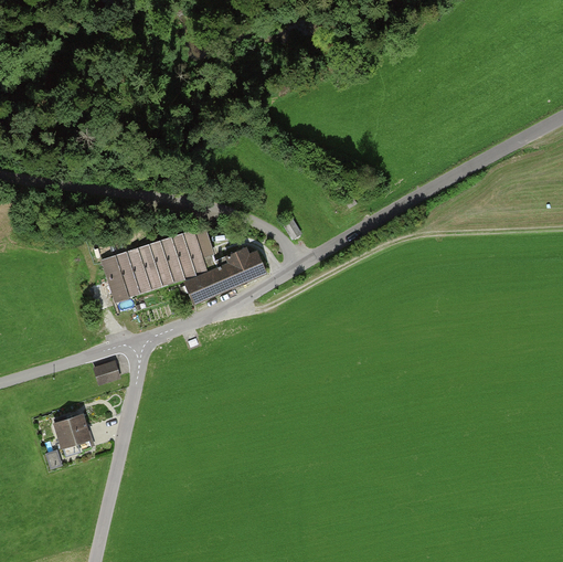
[(291,241),(303,234),(291,216),(282,223),(291,241)]
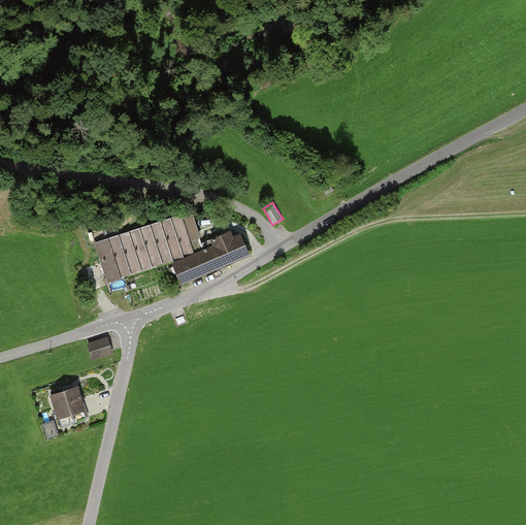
[(179,215),(95,241),(107,280),(192,252),(188,241),(199,237),(192,215),(181,218),(179,215)]
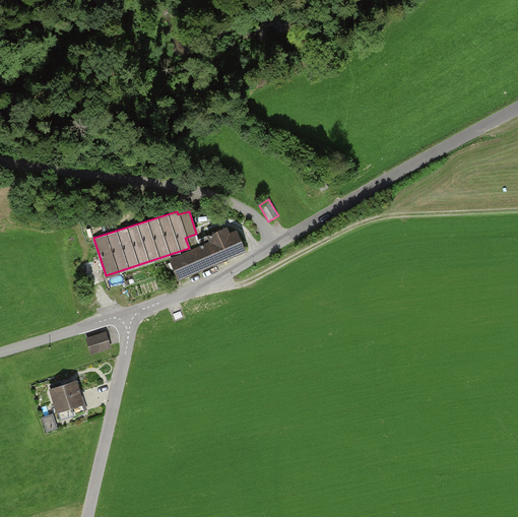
[(180,280),(246,252),(236,230),(230,233),(228,228),(212,235),(214,240),(171,259),(180,280)]
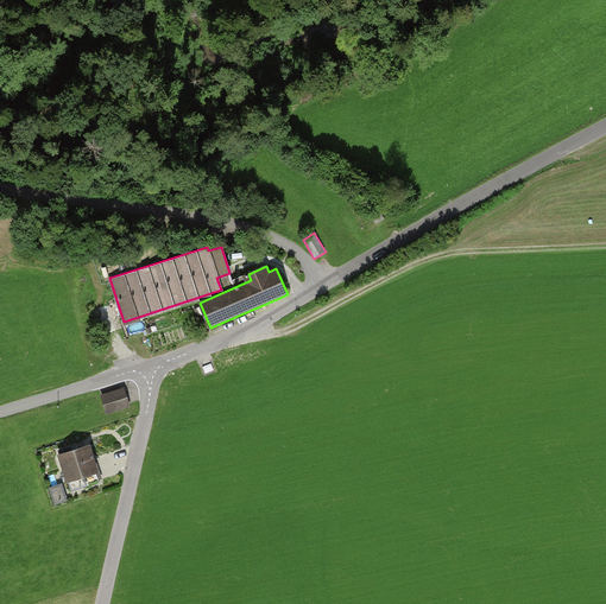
[(210,357),(202,361),(206,369),(214,366),(210,357)]
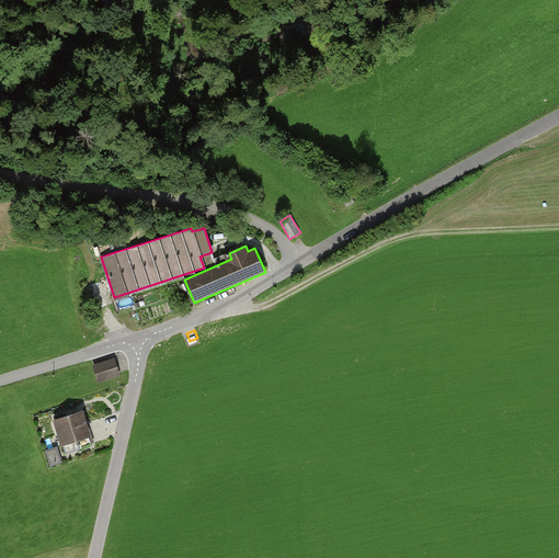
[(107,361),(93,364),(99,382),(121,376),(116,359),(107,361)]
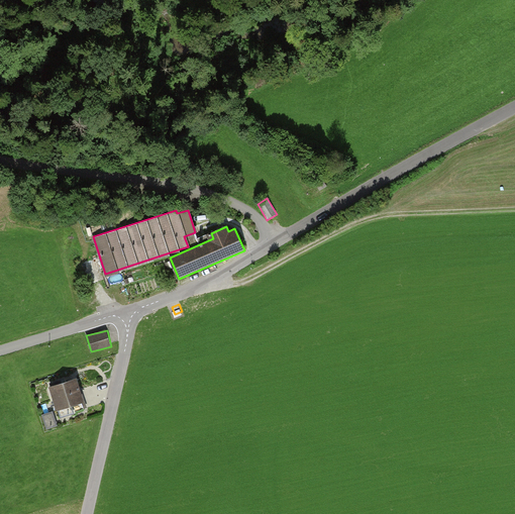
[(79,378),(48,387),(58,415),(87,406),(79,378)]
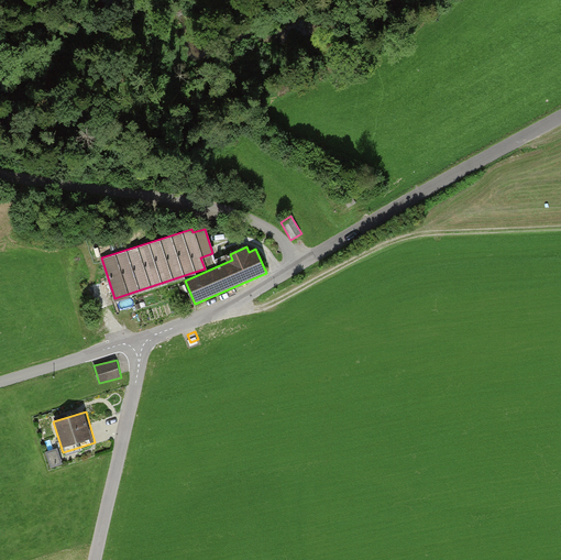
All buildings are outlined.
